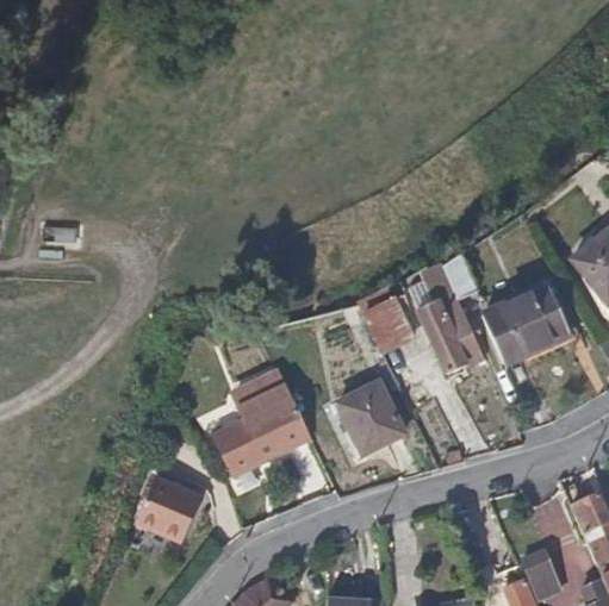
[(76,243),(78,225),(44,223),(43,242),(76,243)]
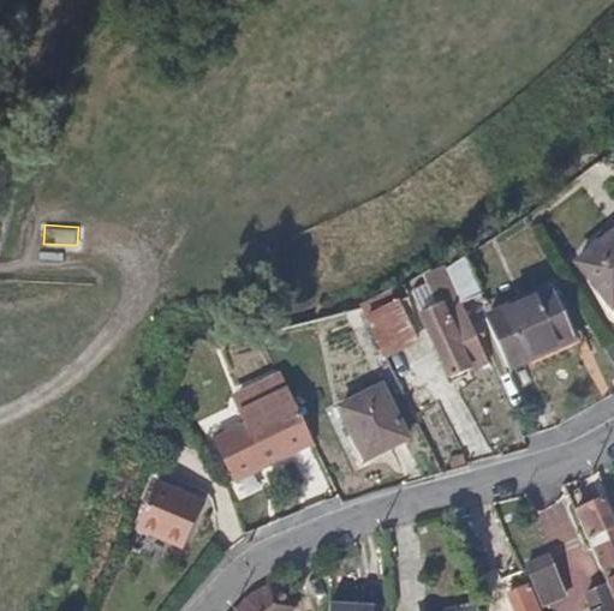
[(613,233),(576,265),(610,309),(613,306),(613,233)]
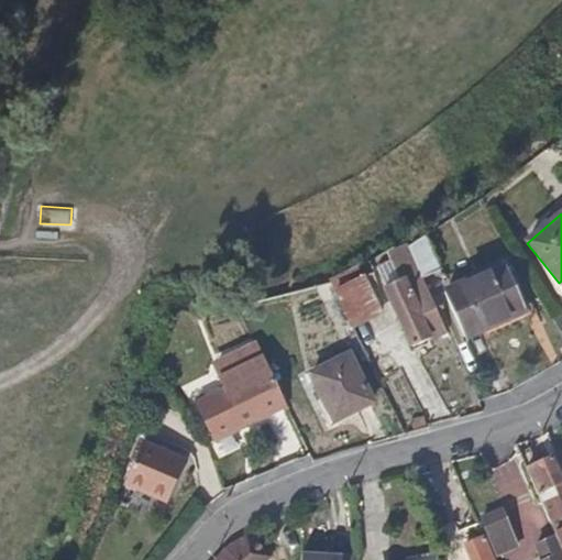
[(409,248),(421,278),(423,281),(439,273),(425,234),(409,248)]
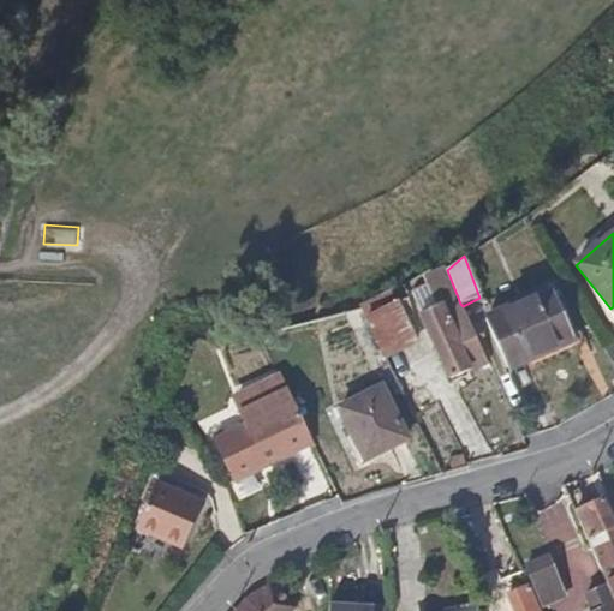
[(415,288),(428,283),(425,276),(412,280),(415,288)]
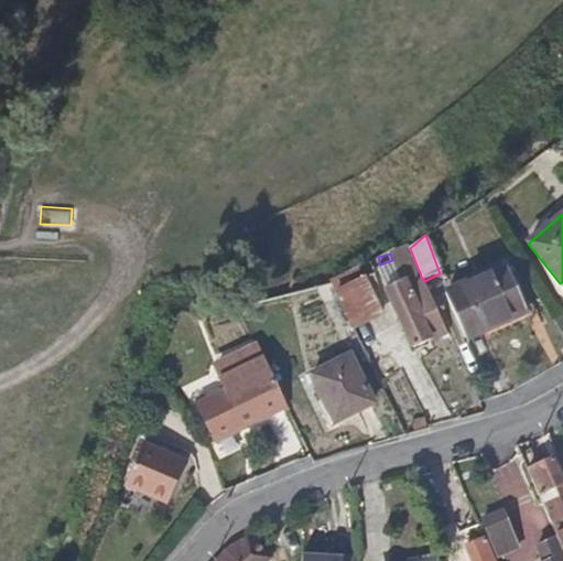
[(502,266),(443,291),(462,334),(479,326),(521,309),(502,266)]
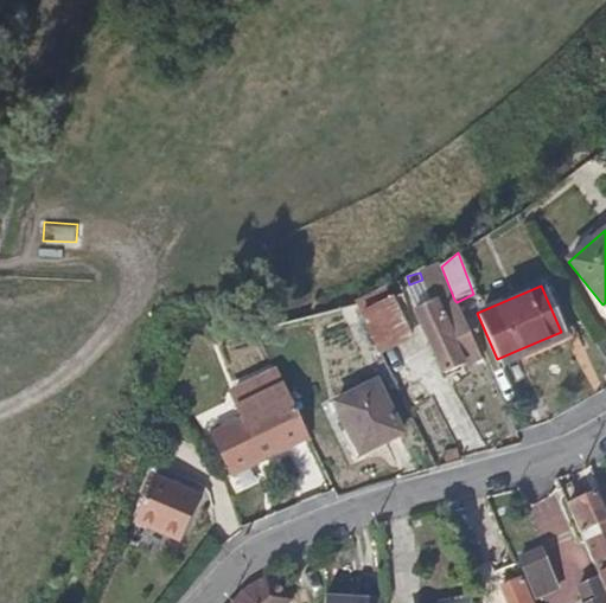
[(478,355),(457,302),(454,300),(433,309),(428,300),(410,308),(441,370),(478,355)]
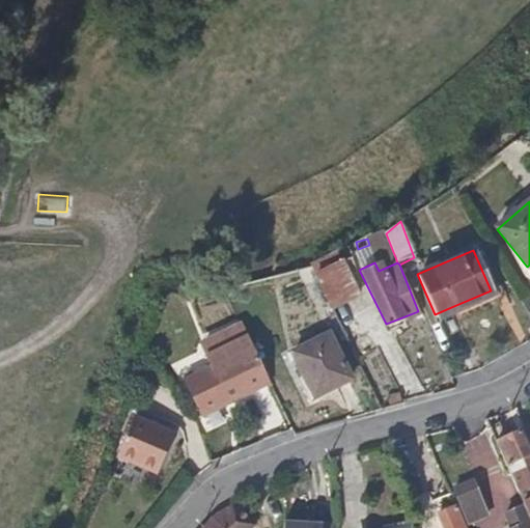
[(336,323),(362,310),(339,264),(313,277),(336,323)]
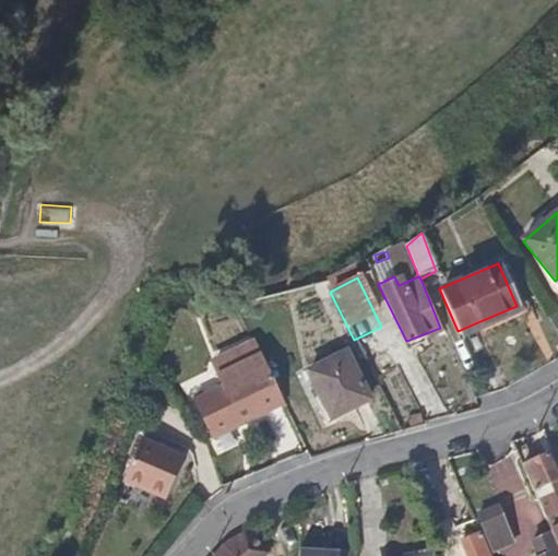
[(529,316),(523,303),(517,306),(475,323),(481,336),(529,316)]
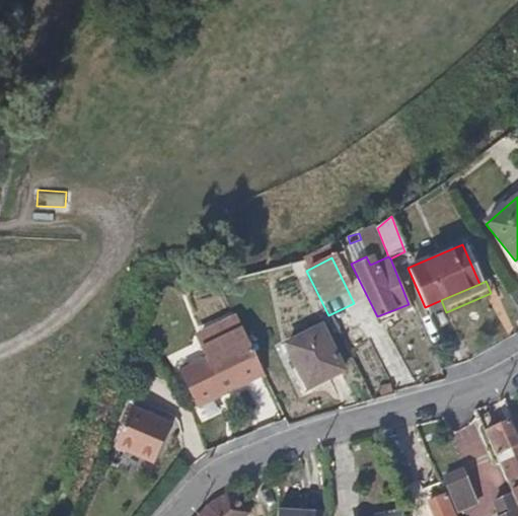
[(199,407),(262,374),(231,316),(207,329),(213,342),(197,351),(202,361),(180,371),(199,407)]
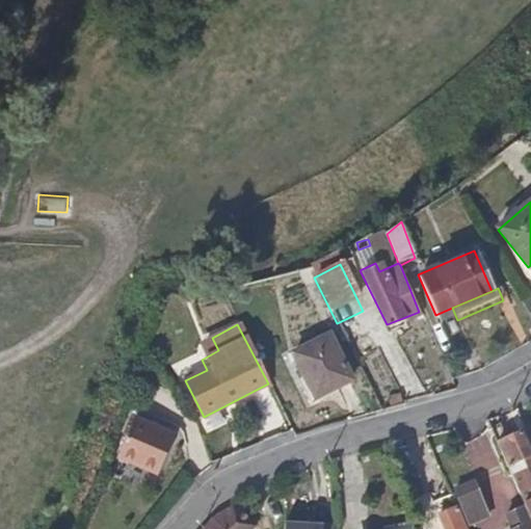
[(289,349),(311,395),(348,375),(326,331),(289,349)]
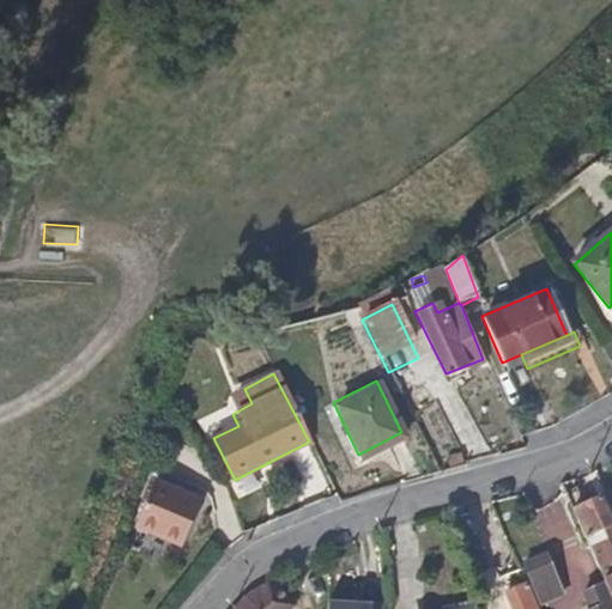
[(207,505),(162,481),(139,524),(185,548),(207,505)]
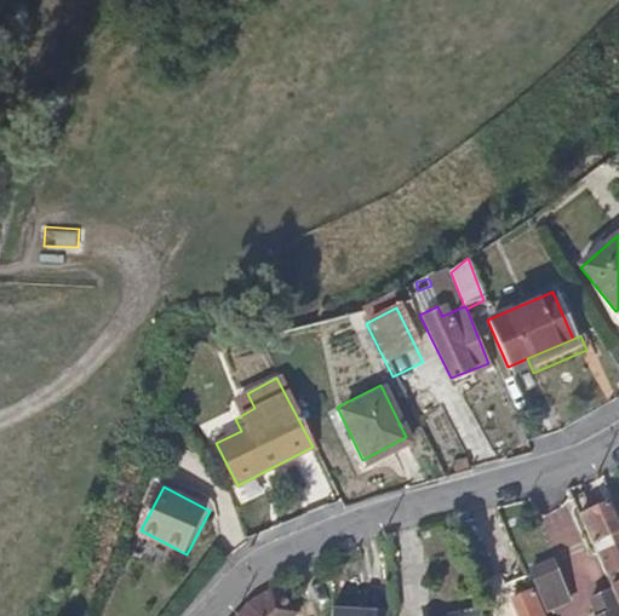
[(618,514),(611,496),(603,495),(599,496),(594,504),(584,508),(618,593),(618,514)]
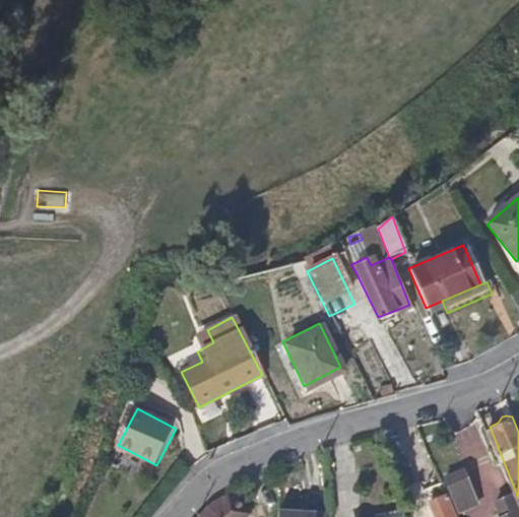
[(454,429),(466,475),(471,474),(470,470),(491,464),(479,423),(454,429)]
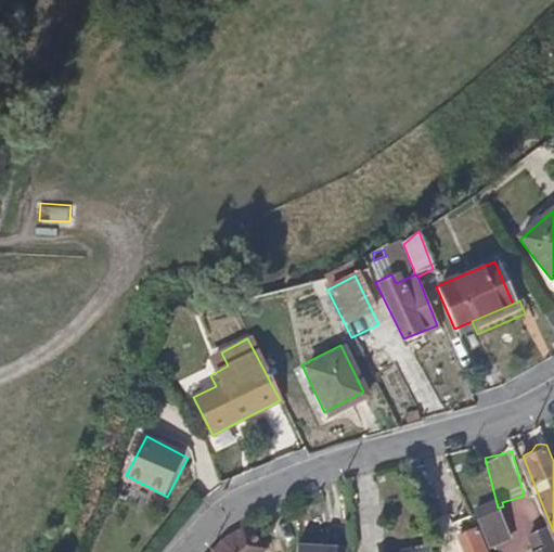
[(510,533),(503,515),(500,516),(493,501),(473,510),(486,541),(510,533)]
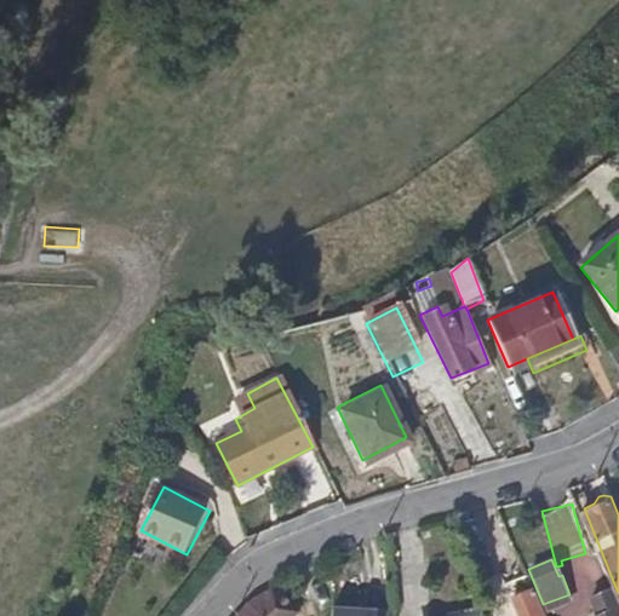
[(618,596),(614,586),(591,597),(599,615),(618,615),(618,596)]
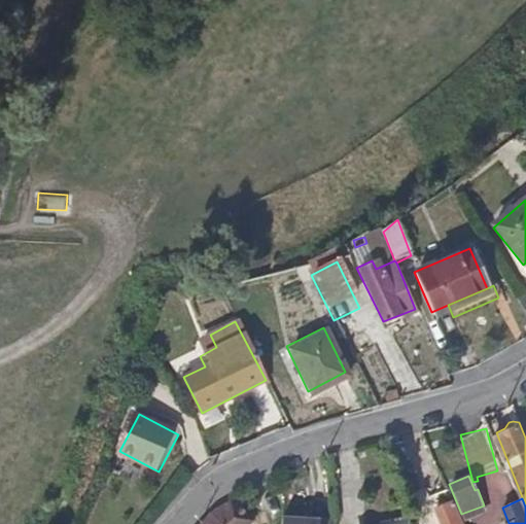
[(459,523),(450,500),(433,509),(440,523),(459,523)]
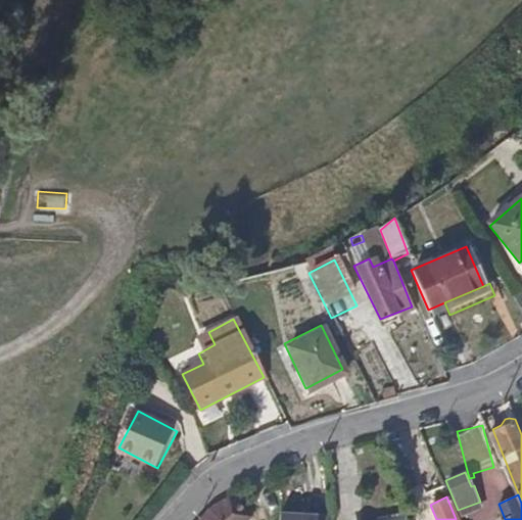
[(220,519),(206,509),(195,519),(220,519)]
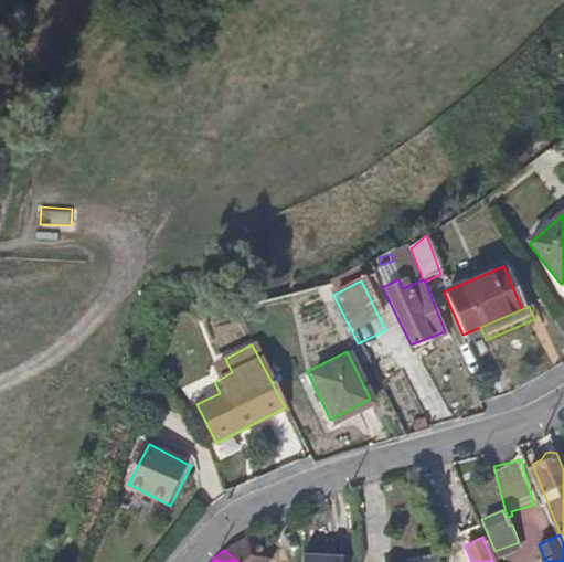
[(346,552),(306,551),(305,561),(344,561),(346,555),(346,552)]
